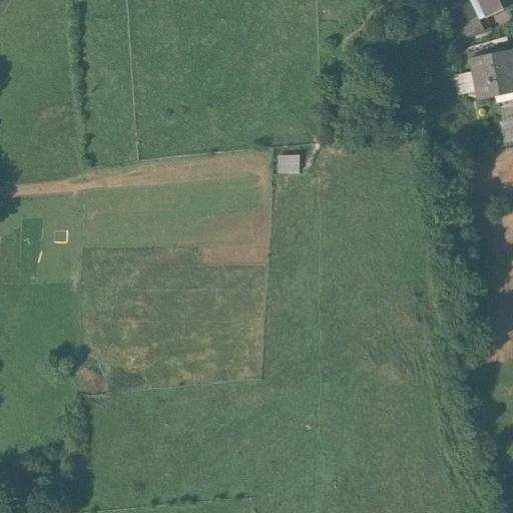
[(480,21),(486,19),(476,0),(443,0),(459,45),(486,34),(480,21)]
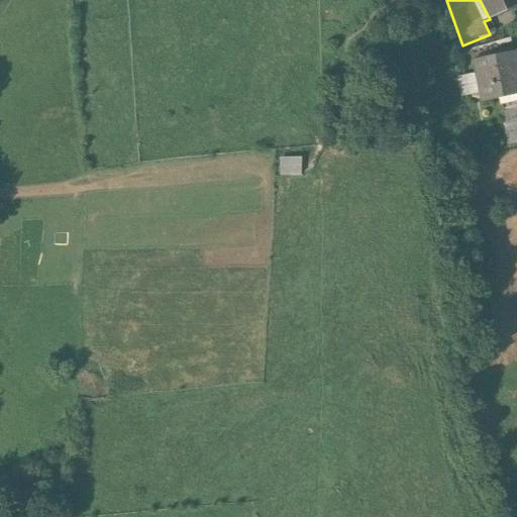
[(516,5),(516,0),(480,0),(490,19),(516,5)]
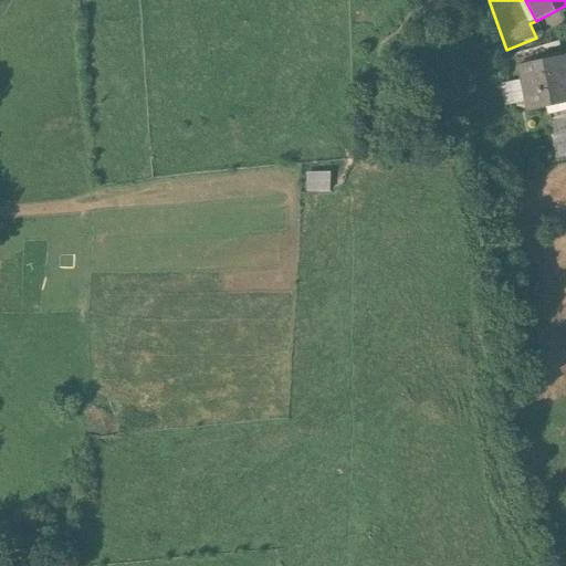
[(565,69),(565,63),(522,72),(532,116),(565,109),(565,69)]
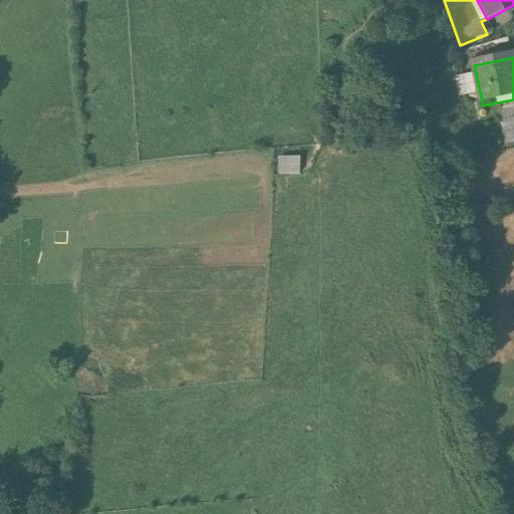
[(471,73),(456,75),(459,93),(474,91),(471,73)]
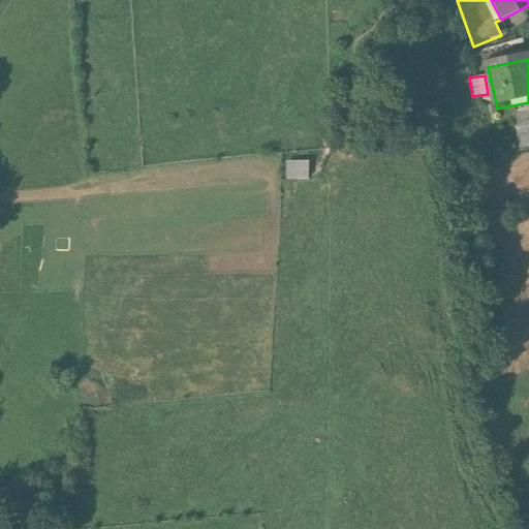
[(528,148),(528,110),(514,113),(521,150),(528,148)]
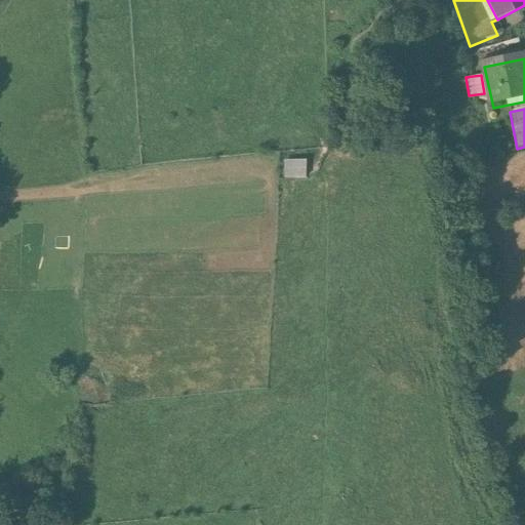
[(306,177),(306,160),(284,161),(284,178),(306,177)]
